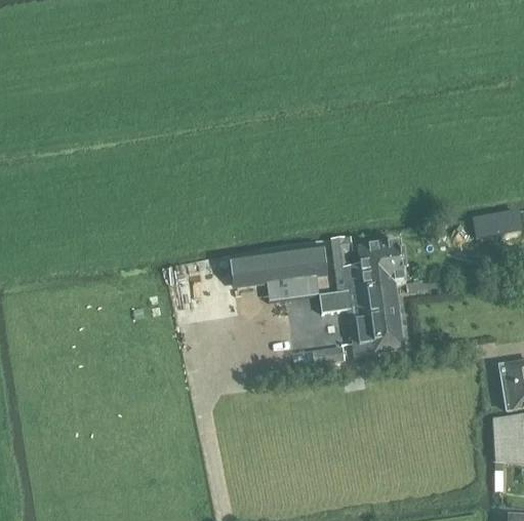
[(519,209),(474,215),(476,235),(521,229),(519,209)]
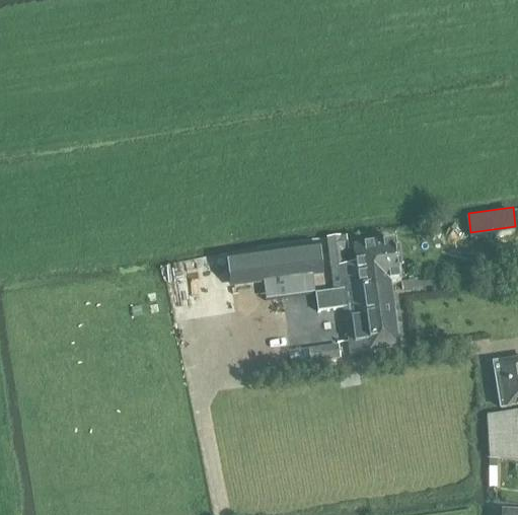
[(326,236),(334,287),(390,280),(400,278),(395,239),(354,245),(357,263),(345,264),(343,248),(349,247),(347,234),(326,236)]
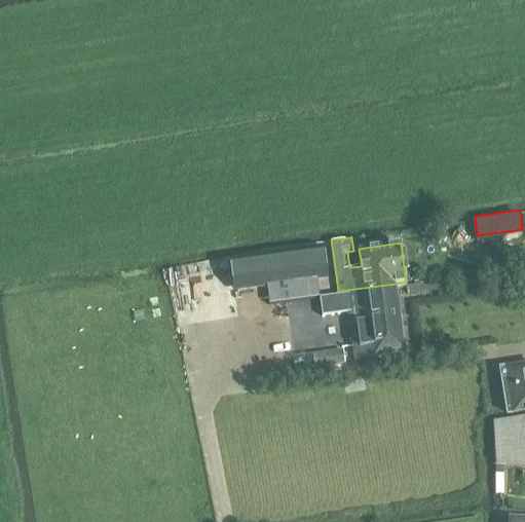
[(324,239),(233,252),(237,285),(265,281),(283,278),(328,273),(324,240),(324,239)]
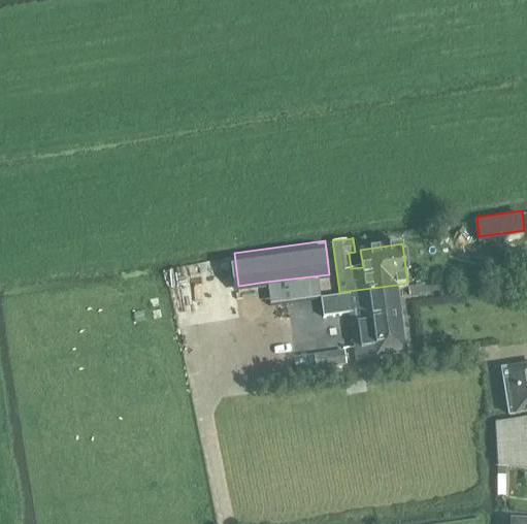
[(326,312),(351,308),(358,359),(406,352),(399,301),(397,285),(339,292),(339,294),(324,296),(322,298),(323,309),(326,312)]
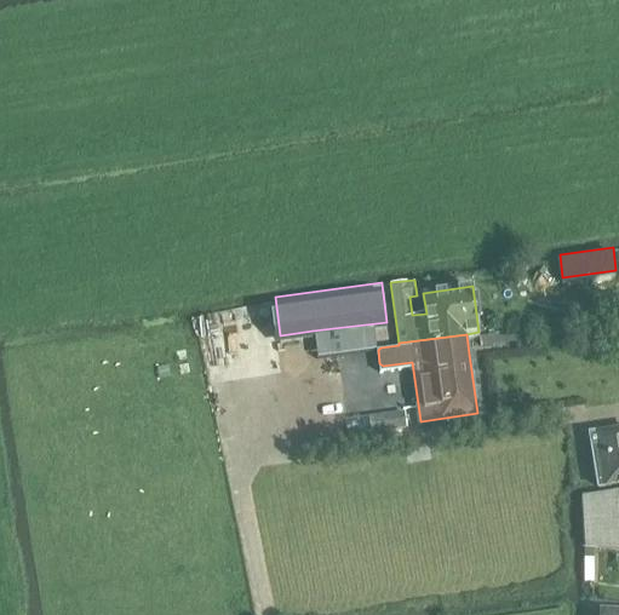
[(370,430),(407,425),(405,409),(368,414),(370,430)]
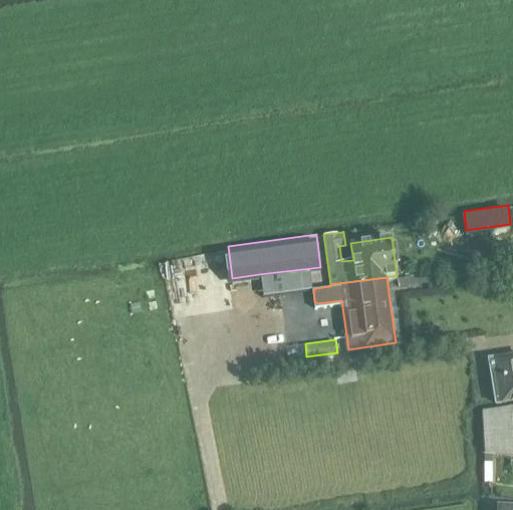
[(497,401),(512,398),(512,352),(490,357),(497,401)]
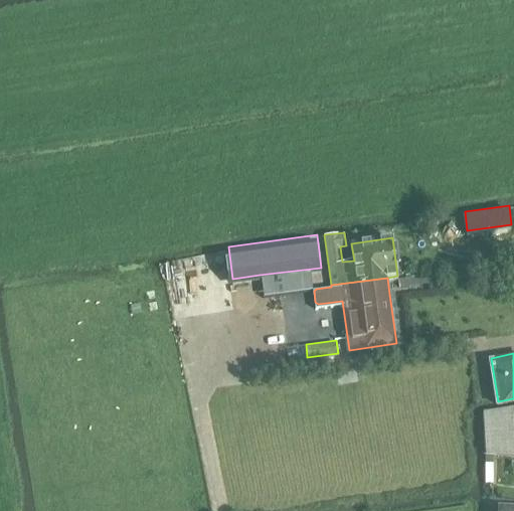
[(494,450),(513,452),(513,404),(485,409),(486,449),(494,450)]
